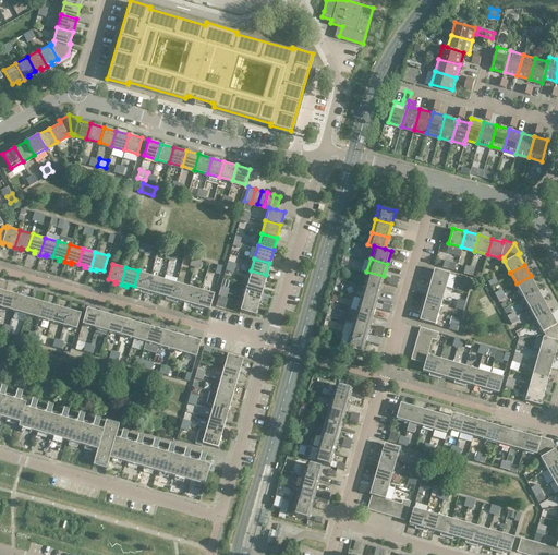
[(429,274),(427,280),(446,285),(449,272),(434,267),(432,275),(429,274)]
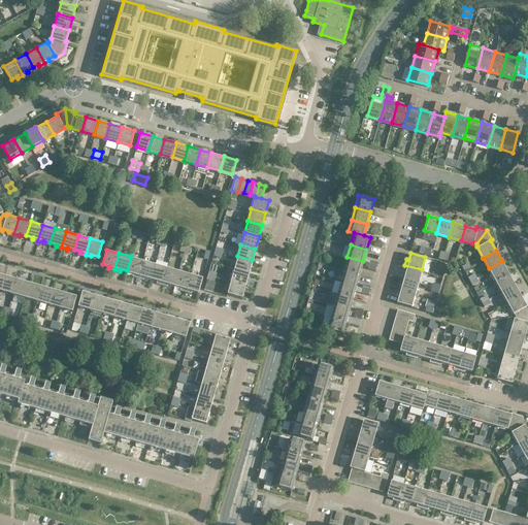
[(142,260),(131,256),(127,270),(133,272),(132,274),(138,276),(142,260)]
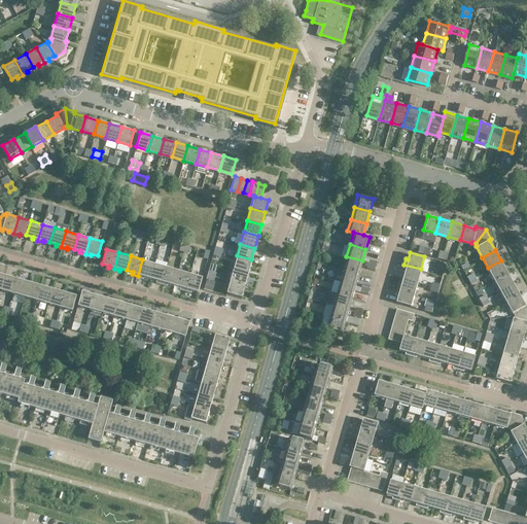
[(251,259),(237,255),(234,268),(248,272),(251,259)]
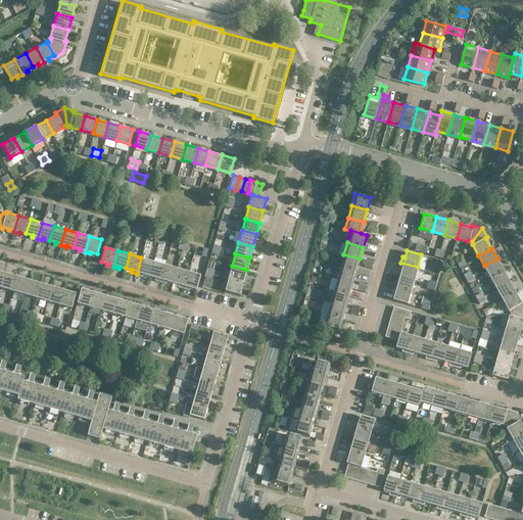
[(360,258),(343,254),(340,267),(355,271),(360,258)]
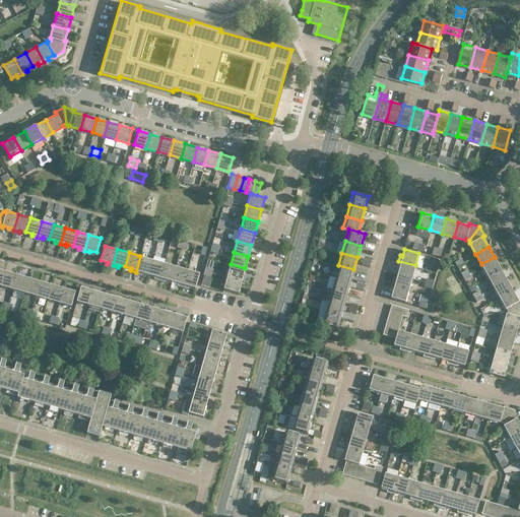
[(152,259),(140,256),(136,272),(141,273),(141,271),(148,273),(152,259)]
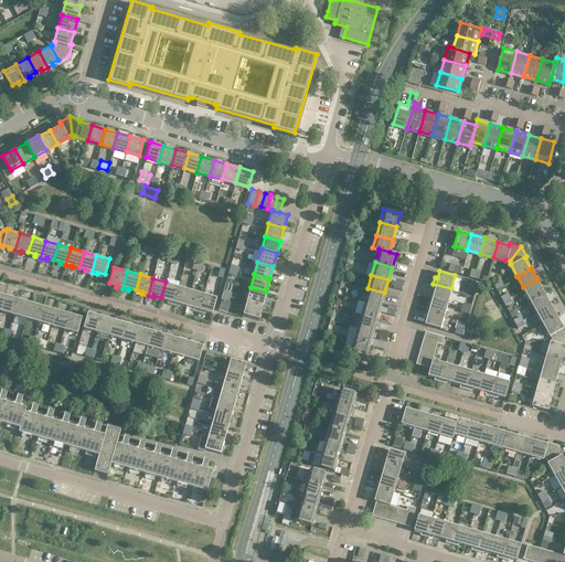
[(544,292),(537,279),(523,287),(530,299),(544,292)]
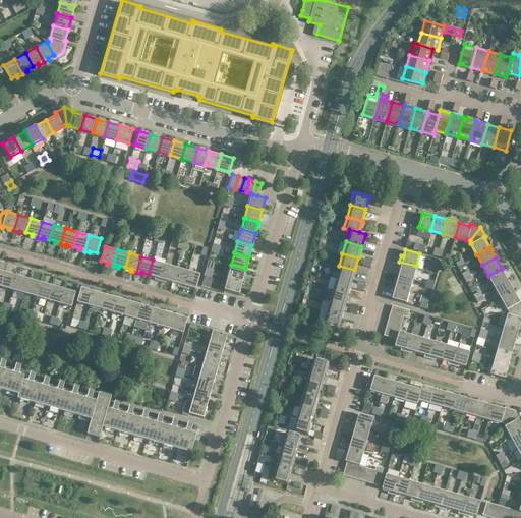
[(164,263),(153,260),(149,274),(155,276),(154,278),(160,279),(164,263)]
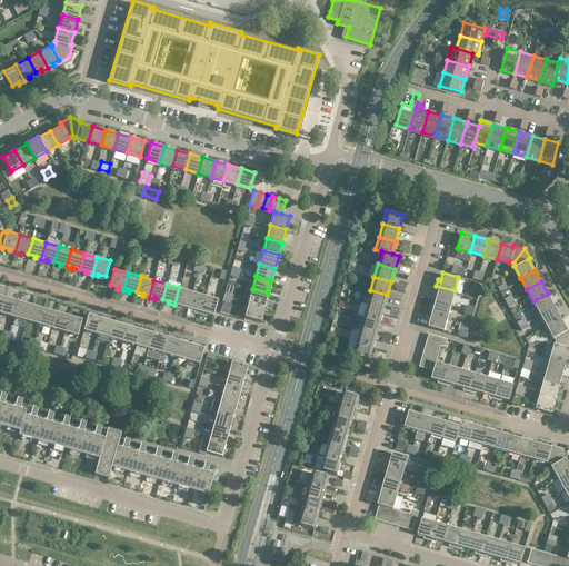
[(455,290),(436,286),(435,291),(437,293),(435,299),(450,304),(455,290)]
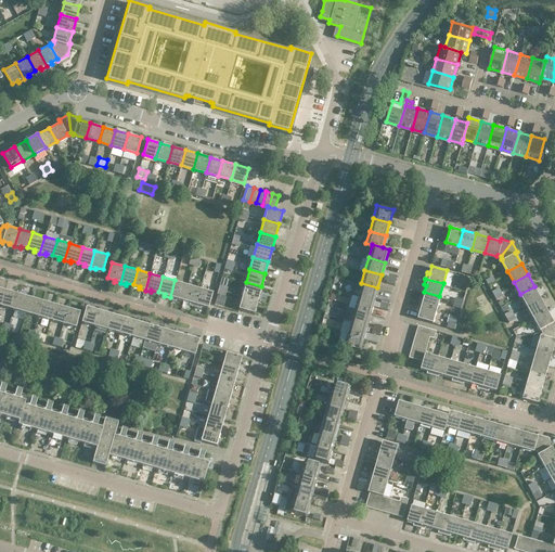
[(188,284),(175,280),(170,297),(176,299),(176,297),(183,299),(188,284)]
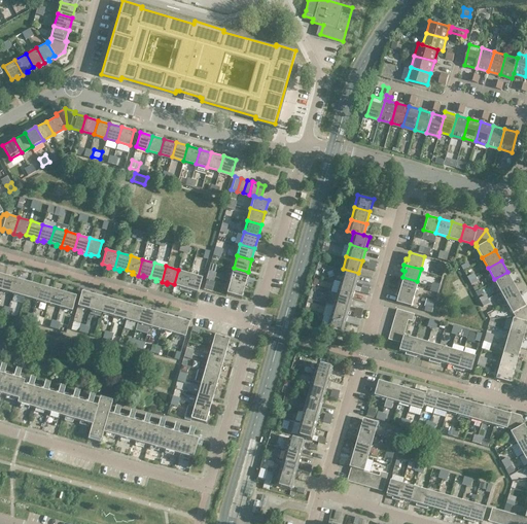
[(248,272),(234,268),(231,279),(244,283),(248,272)]
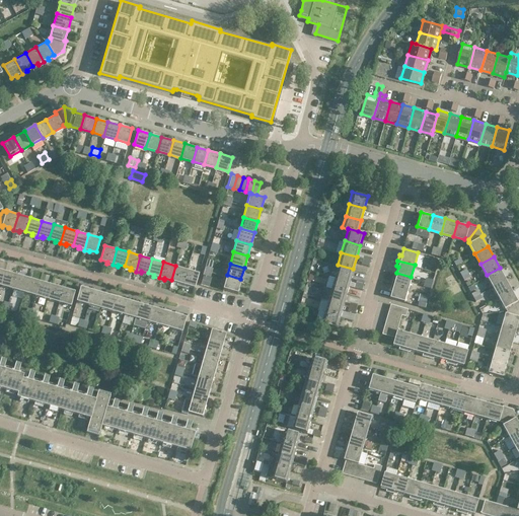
[(353,269),(338,265),(335,276),(350,281),(353,269)]
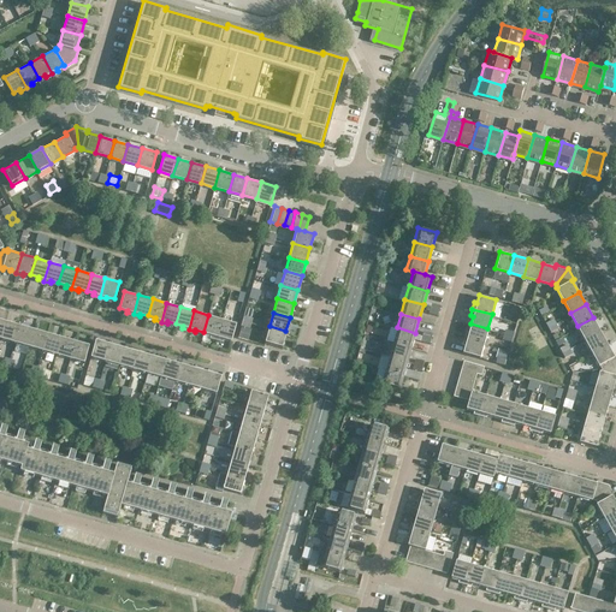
[(221,319),(208,315),(203,332),(211,334),(209,336),(217,338),(221,319)]
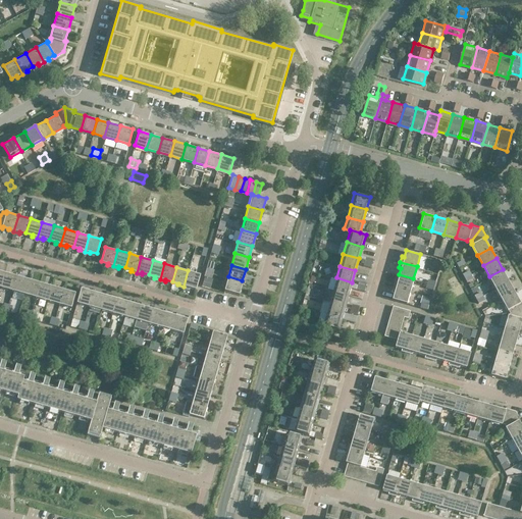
[(509,280),(503,269),(489,276),(496,288),(509,280)]
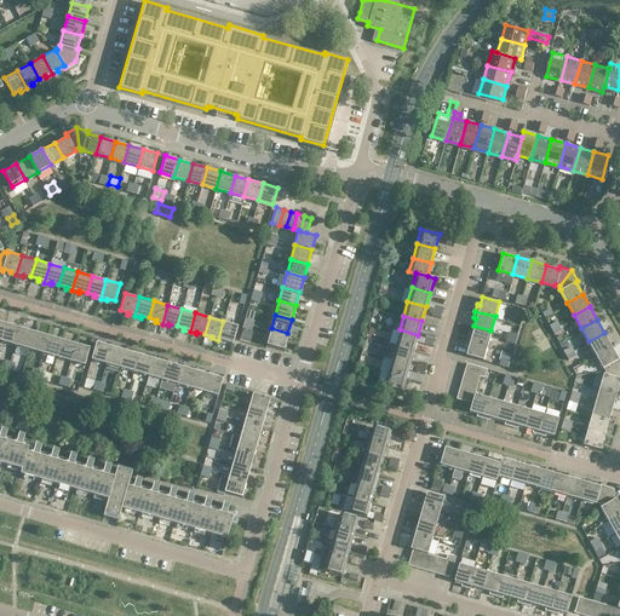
[(237,324),(223,321),(218,340),(224,343),(225,340),(233,341),(237,324)]
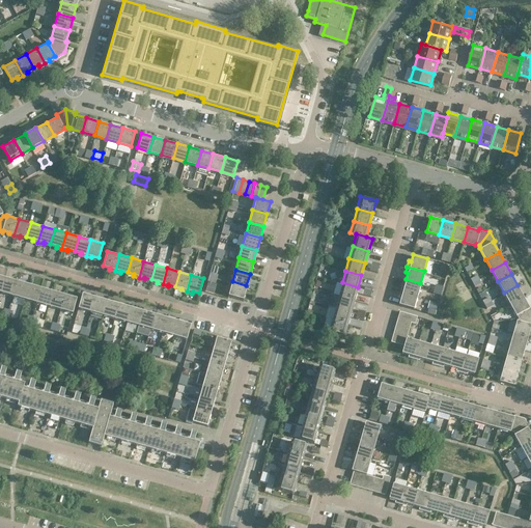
[(17,279),(4,276),(0,290),(12,294),(17,279)]
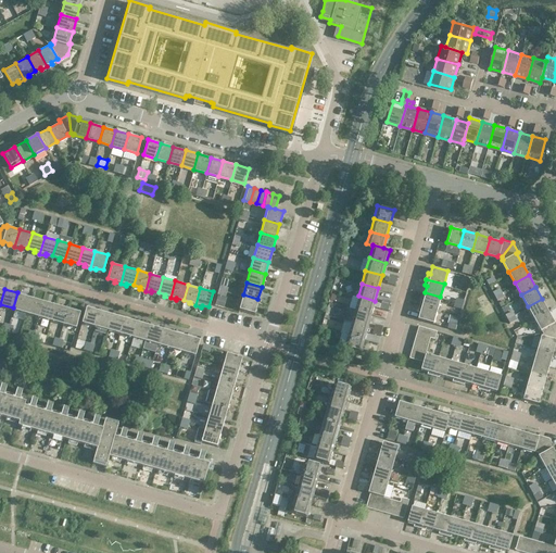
[(29,297),(17,292),(13,308),(25,312),(29,297)]
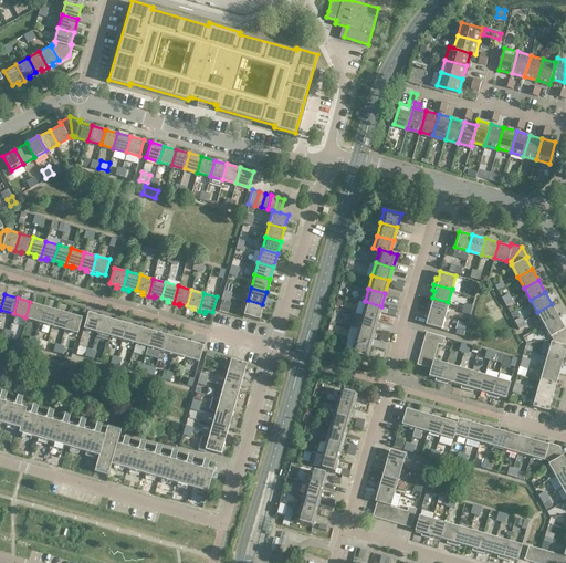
[(448,302),(432,298),(430,304),(428,303),(427,310),(444,314),(448,302)]
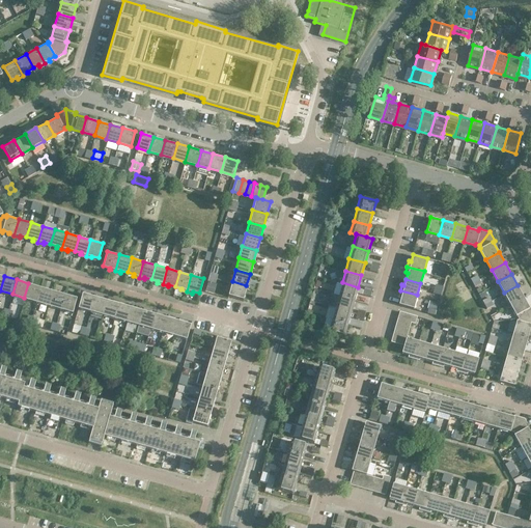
[(246,285),(232,281),(228,294),(243,298),(246,285)]
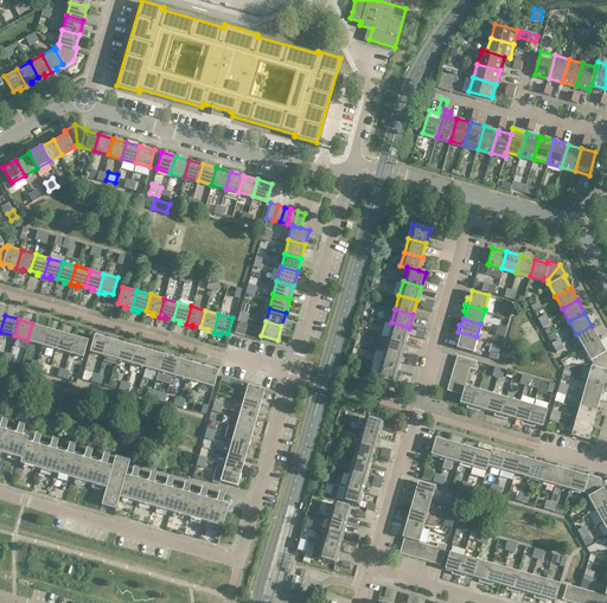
[(409,328),(391,322),(387,337),(406,341),(409,328)]
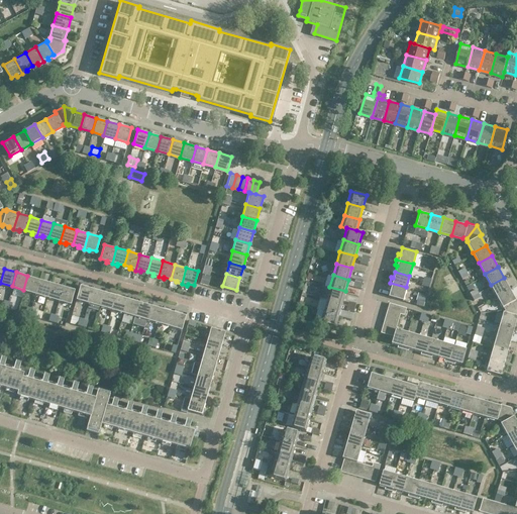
[(39,279),(27,276),(23,290),(35,293),(39,279)]
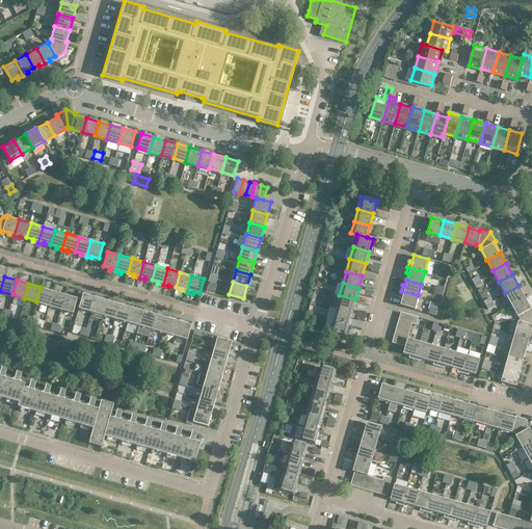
[(525,296),(519,286),(505,293),(511,303),(525,296)]
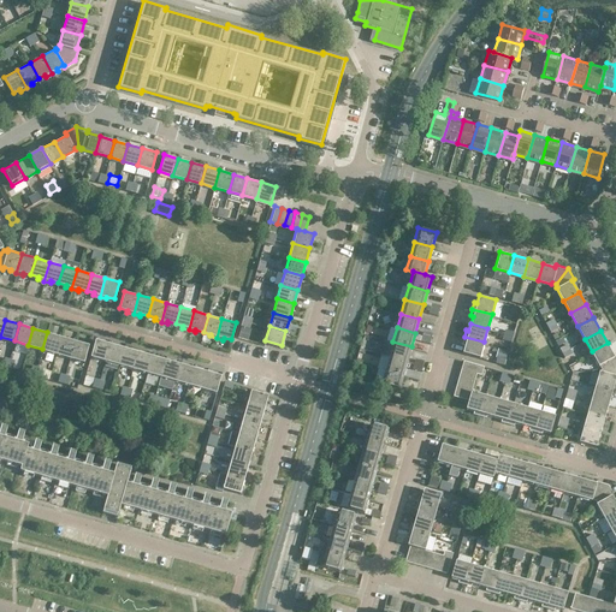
[(60,336),(47,332),(42,349),(55,352),(60,336)]
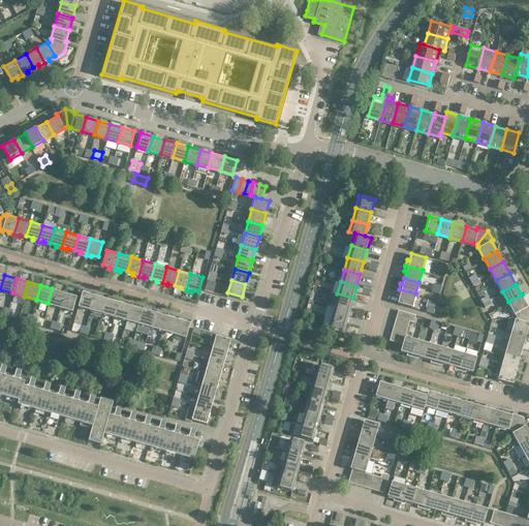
[(64,292),(52,288),(48,303),(60,307),(64,292)]
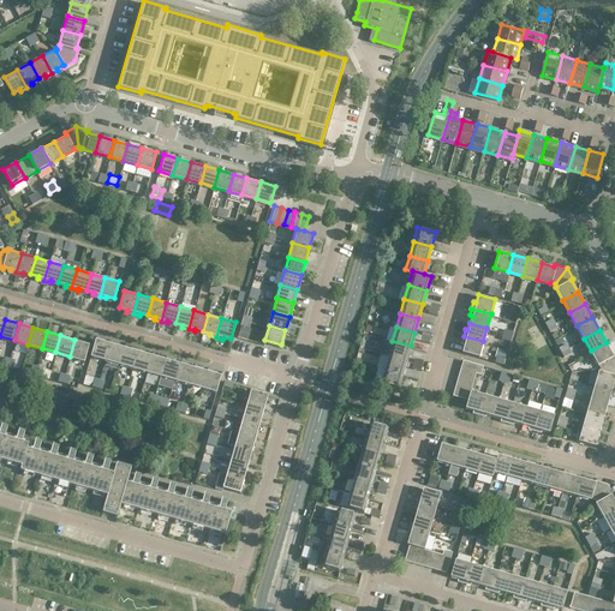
[(483,341),(464,336),(461,342),(464,343),(463,351),(479,355),(483,341)]
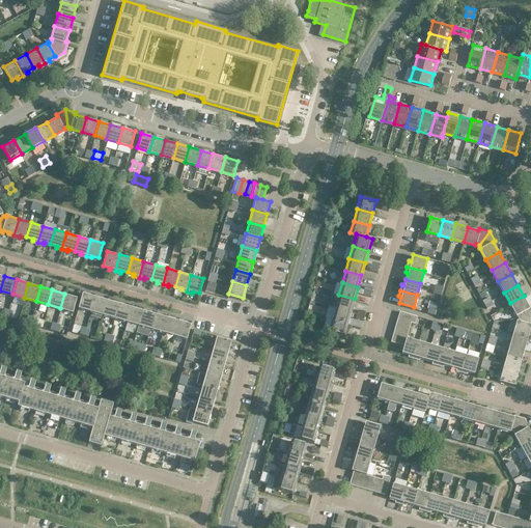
[(94,296),(82,292),(78,307),(90,310),(94,296)]
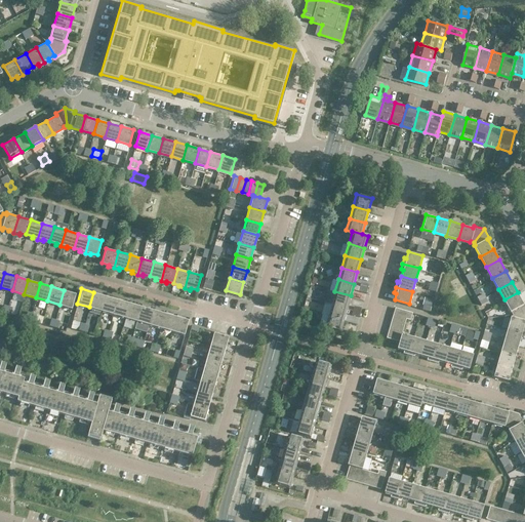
[(76,293),(64,290),(59,305),(72,308),(76,293)]
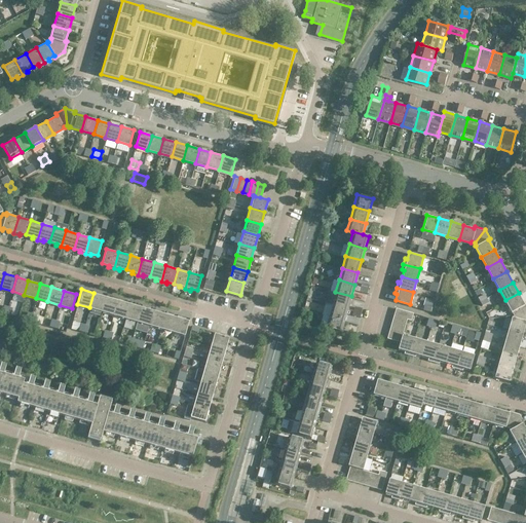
[(351,296),(335,292),(332,303),(348,308),(351,296)]
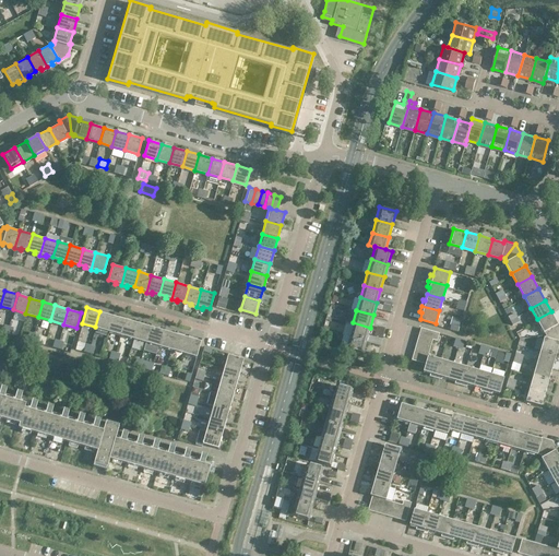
[(111,315),(99,311),(95,327),(108,330),(111,315)]
